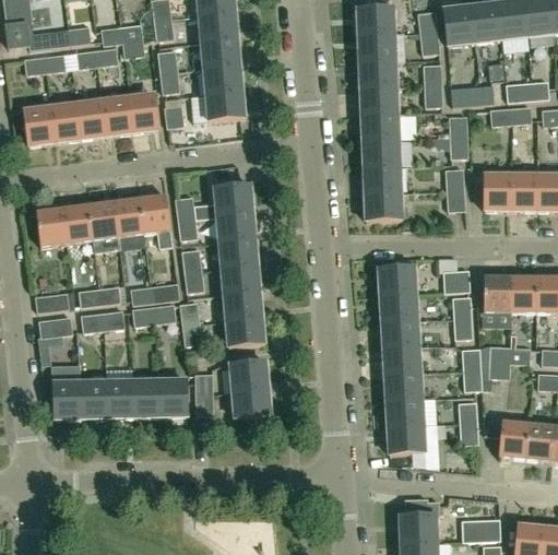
[(31,9),(30,0),(2,0),(4,12),(31,9)]
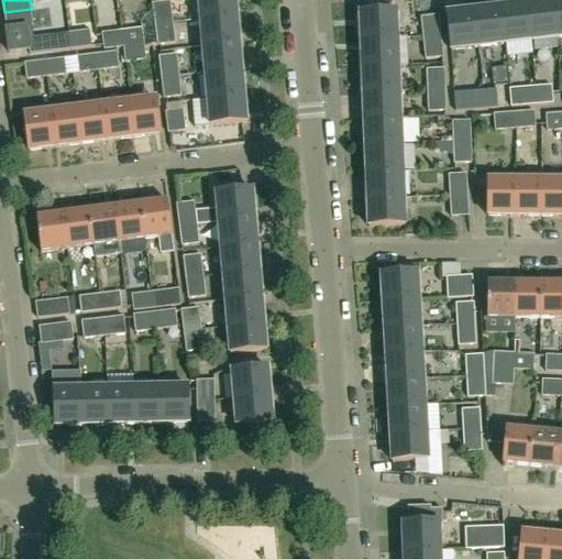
[(152,0),(154,22),(173,20),(169,0),(152,0)]
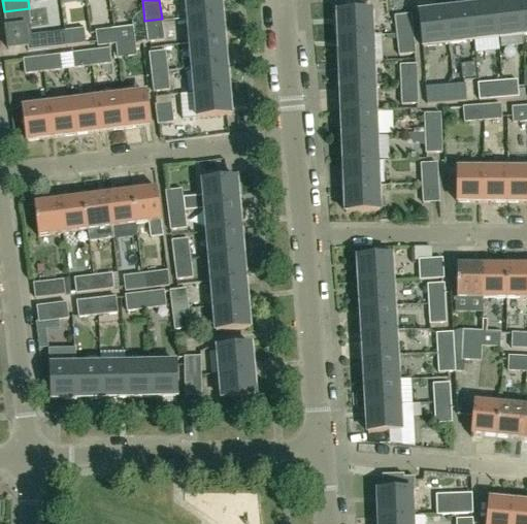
[(221,12),(219,0),(185,0),(187,15),(221,12)]
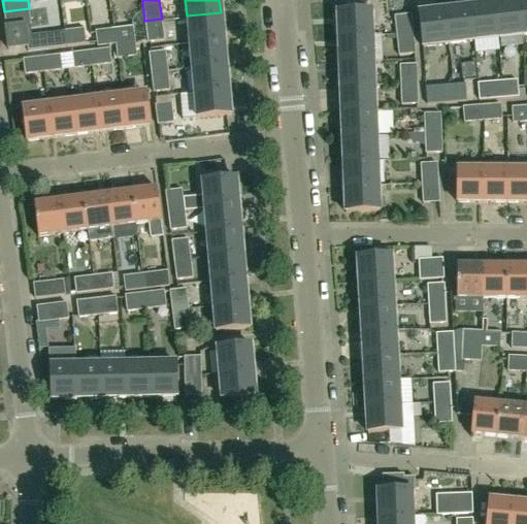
[(521,31),(518,0),(505,0),(493,1),(496,34),(521,31)]
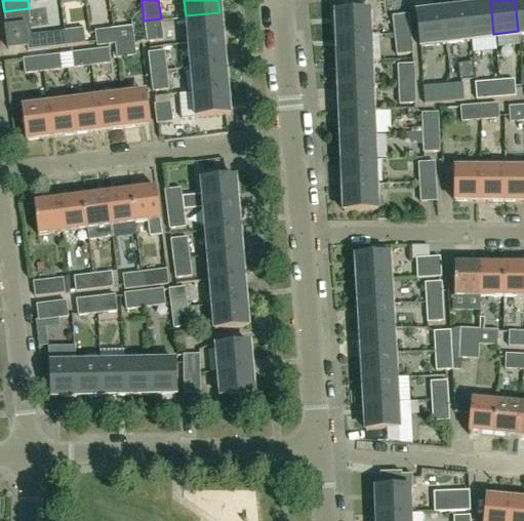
[(523,30),(523,0),(515,0),(518,31),(523,30)]
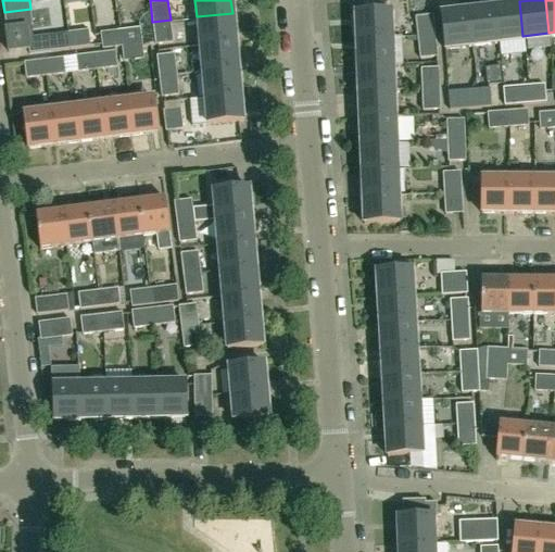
[(522,36),(519,1),(493,4),(496,39),(522,36)]
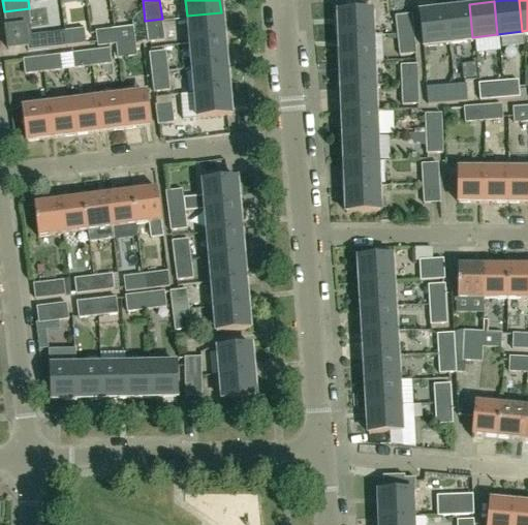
[(472,37),(469,4),(443,7),(449,54),(451,53),(449,40),(472,37)]
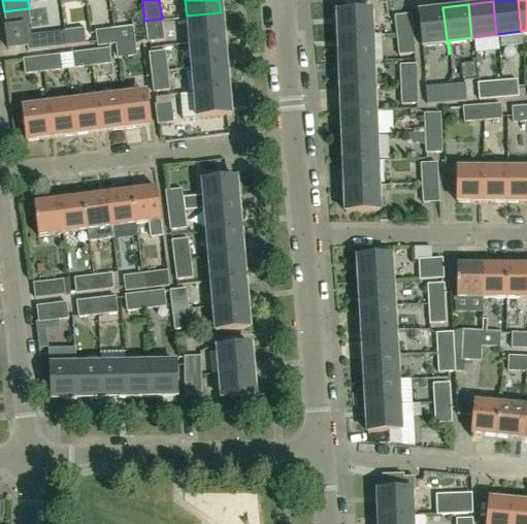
[(336,9),(337,34),(371,32),(370,7),(336,9)]
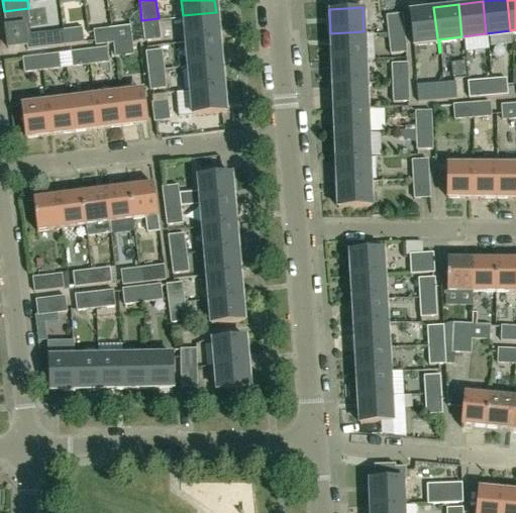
[(439,53),(433,7),(409,10),(413,42),(428,40),(429,53),(439,53)]
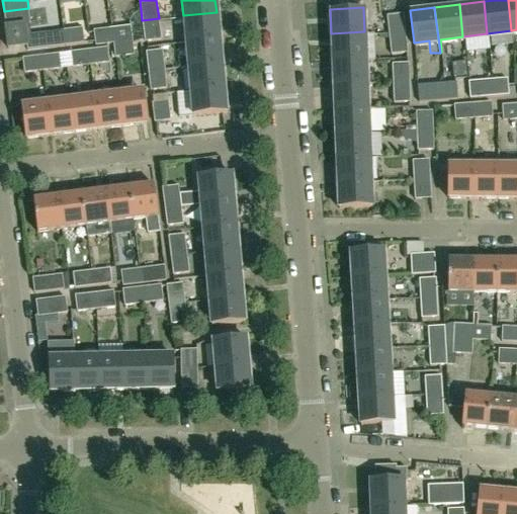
[(29,20),(28,8),(4,11),(5,23),(23,21),(29,20)]
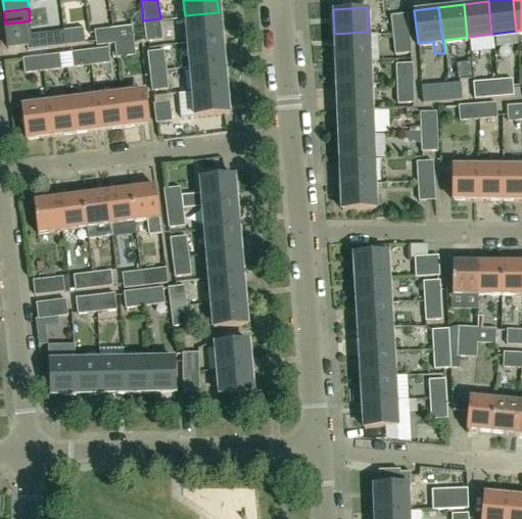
[(390,13),(392,33),(409,31),(407,11),(390,13)]
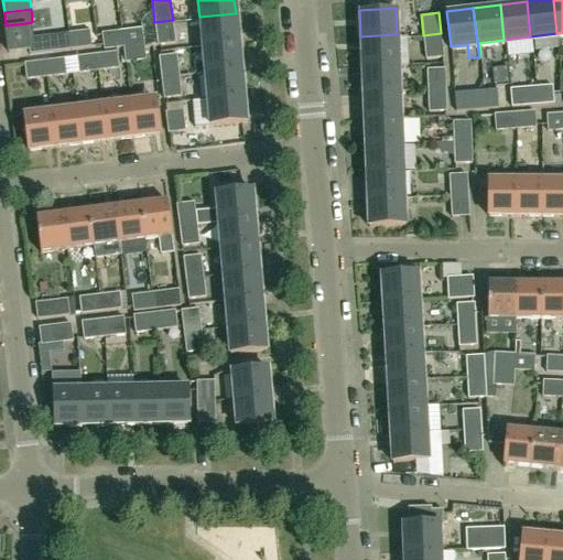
[(238,40),(236,13),(199,17),(203,43),(238,40)]
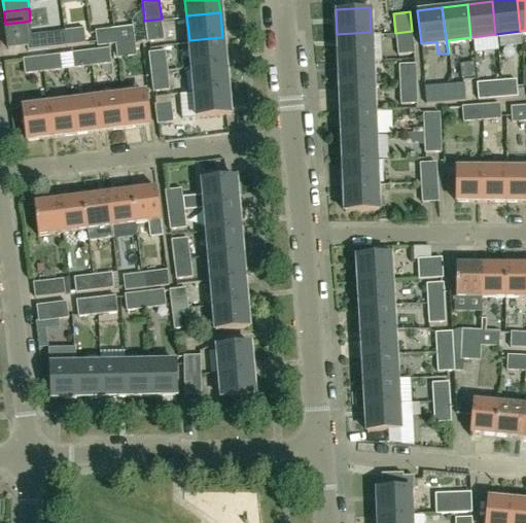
[(165,37),(162,19),(144,21),(144,22),(147,39),(165,37)]
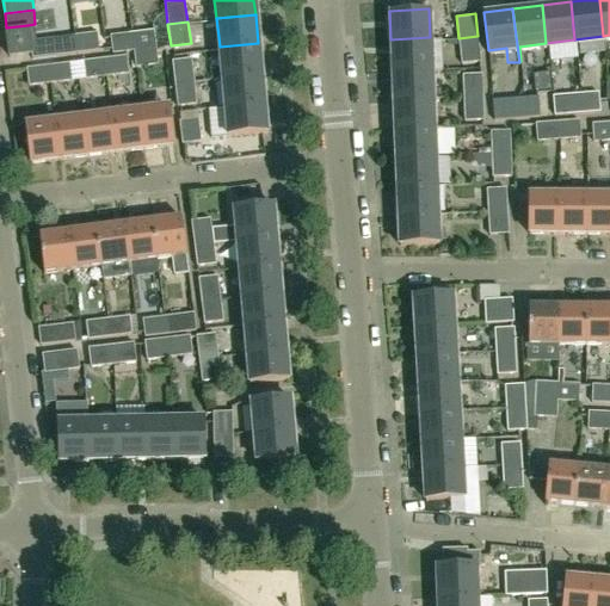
[(31,51),(28,25),(6,28),(10,54),(31,51)]
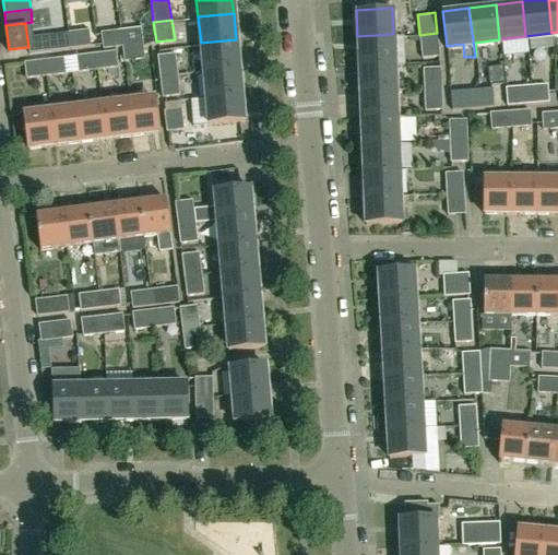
[(156,42),(153,23),(120,27),(122,44),(142,40),(143,44),(156,42)]
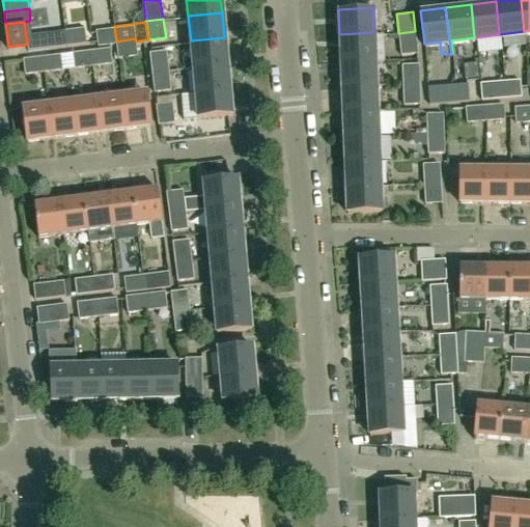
[(84,25),(64,28),(66,44),(86,42),(84,25)]
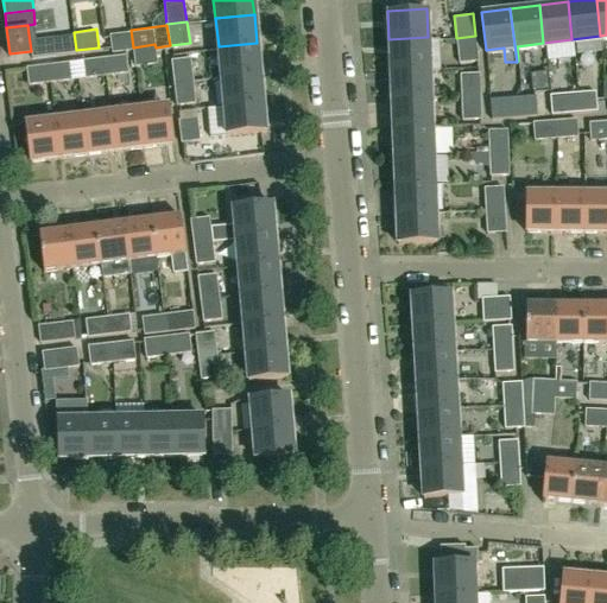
[(133,48),(131,30),(109,32),(112,50),(133,48)]
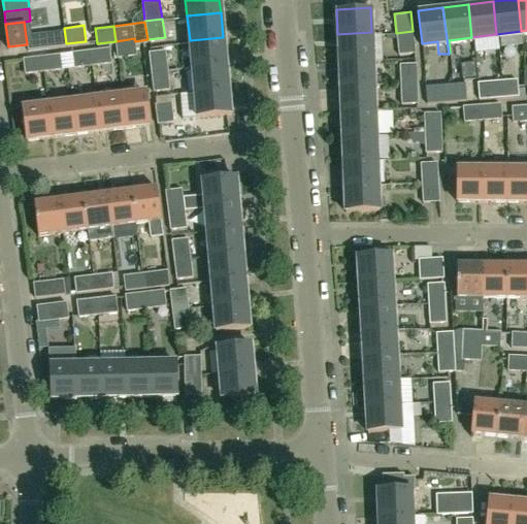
[(66,43),(64,28),(45,30),(47,45),(66,43)]
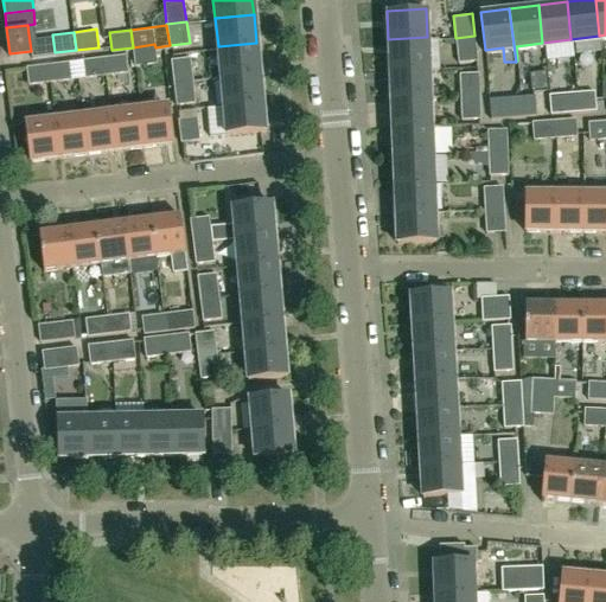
[(477,58),(474,36),(455,38),(458,61),(477,58)]
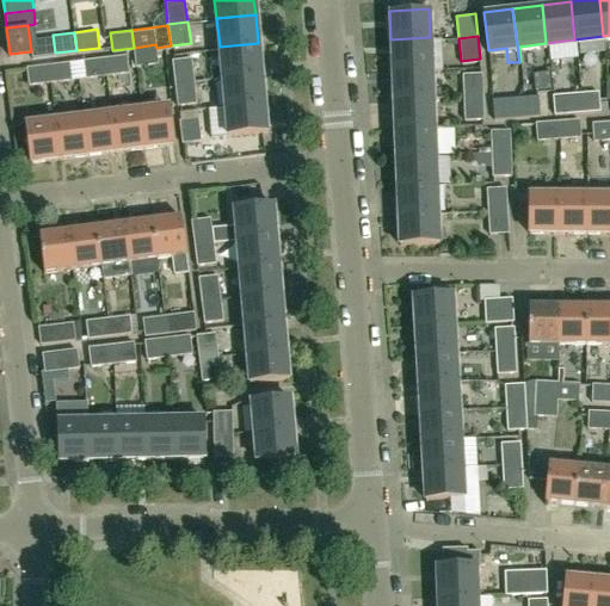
[(431,67),(430,37),(390,39),(392,68),(431,67)]
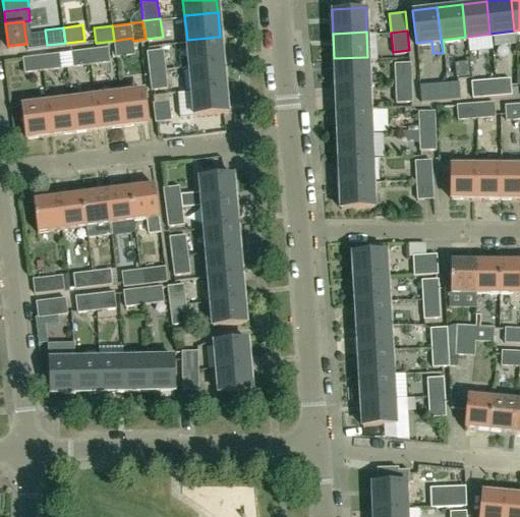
[(222,62),(220,37),(187,40),(189,64),(222,62)]
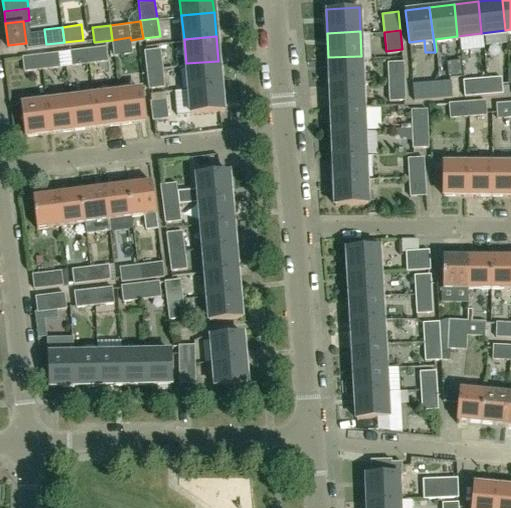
[(132,51),(131,40),(130,37),(112,40),(113,54),(132,51)]
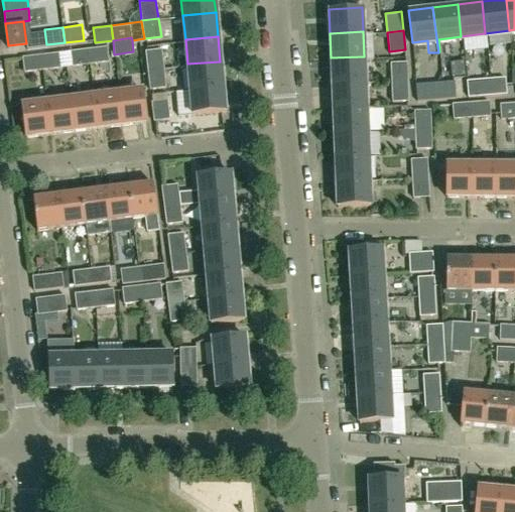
[(107,44),(88,46),(90,62),(109,60),(107,44)]
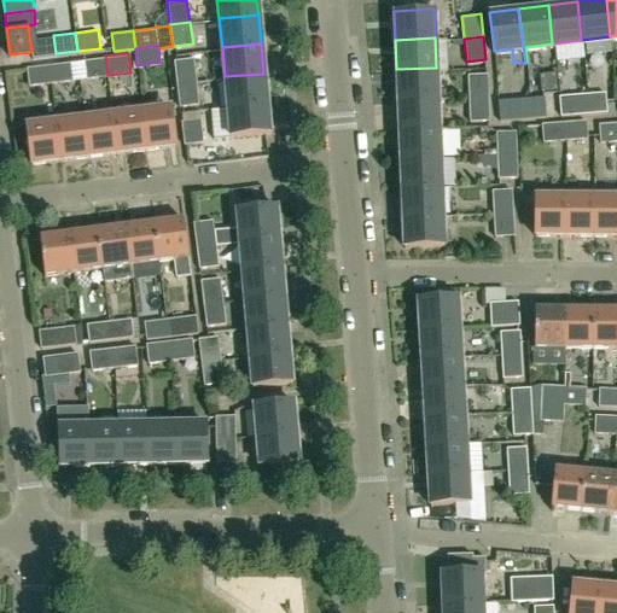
[(108,75),(105,56),(76,59),(79,79),(108,75)]
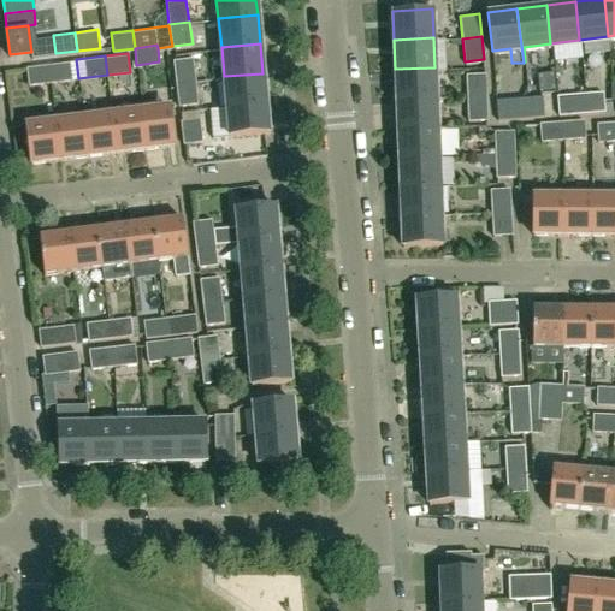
[(172,58),(176,82),(195,79),(193,55),(172,58)]
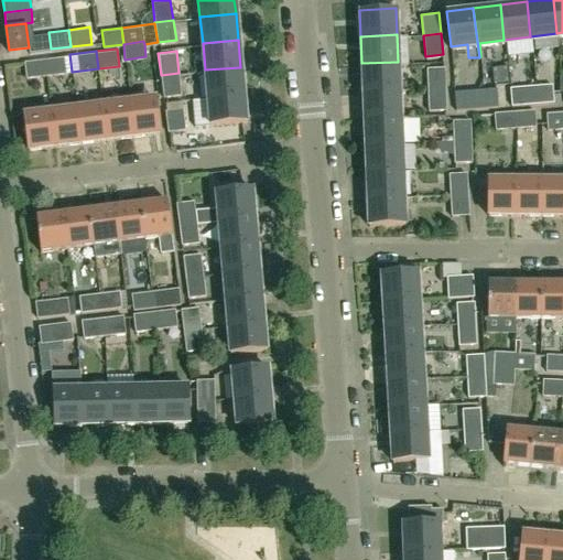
[(72,72),(69,54),(43,57),(45,75),(72,72)]
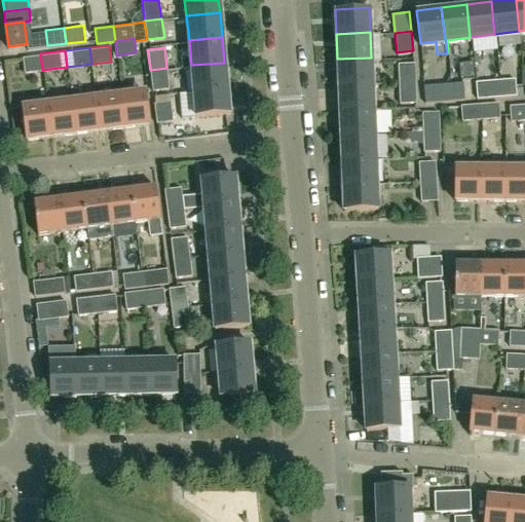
[(42,70),(40,53),(22,57),(24,72),(42,70)]
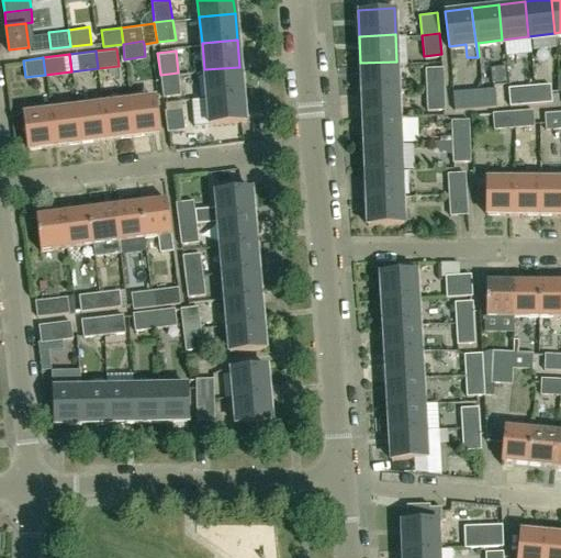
[(397,88),(396,62),(360,63),(361,89),(397,88)]
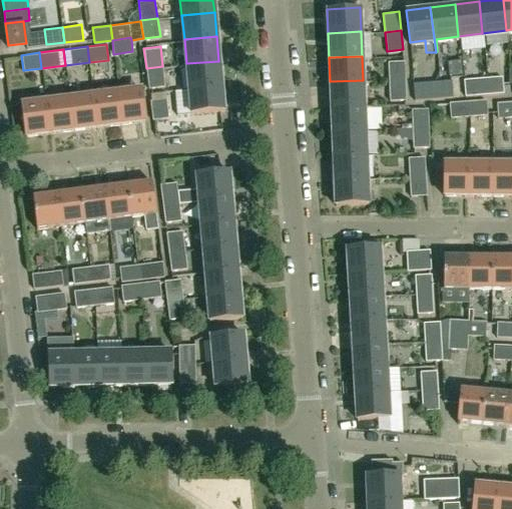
[(388,60),(388,79),(405,79),(404,59),(388,60)]
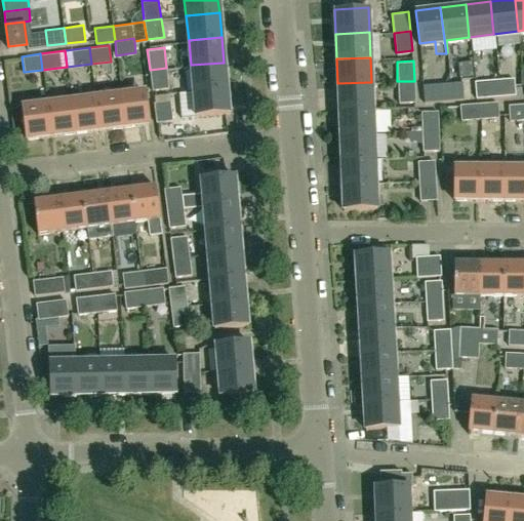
[(227,87),(224,63),(191,65),(193,90),(227,87)]
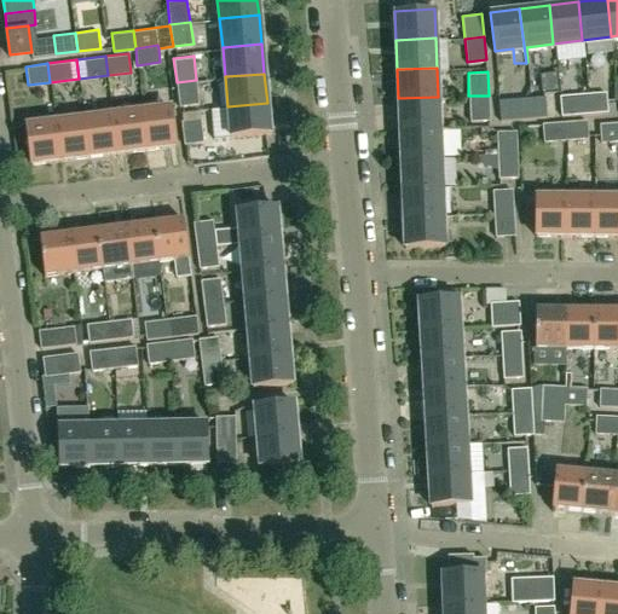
[(198,103),(196,80),(177,82),(179,105),(198,103)]
